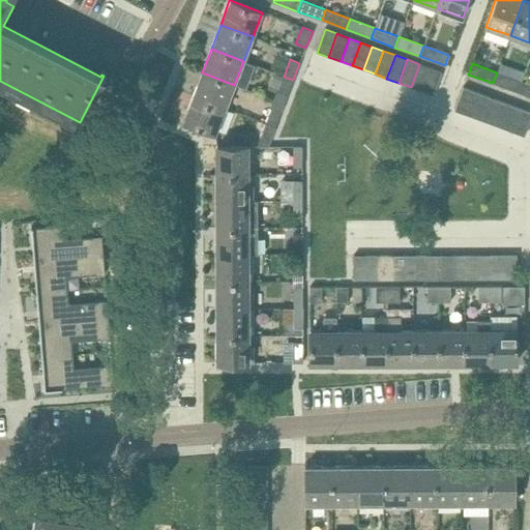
[(411,87),(422,91),(431,68),(419,64),(411,87)]
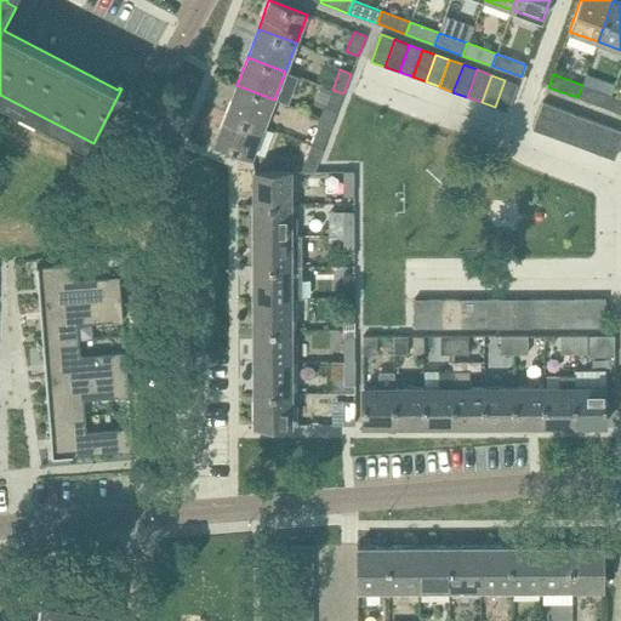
[(495,107),(508,112),(518,85),(505,80),(495,107)]
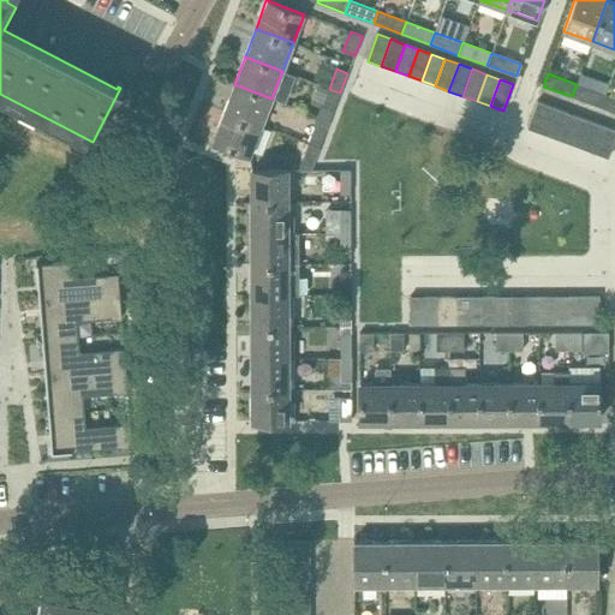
[(234,84),(224,112),(261,126),(272,99),(234,84)]
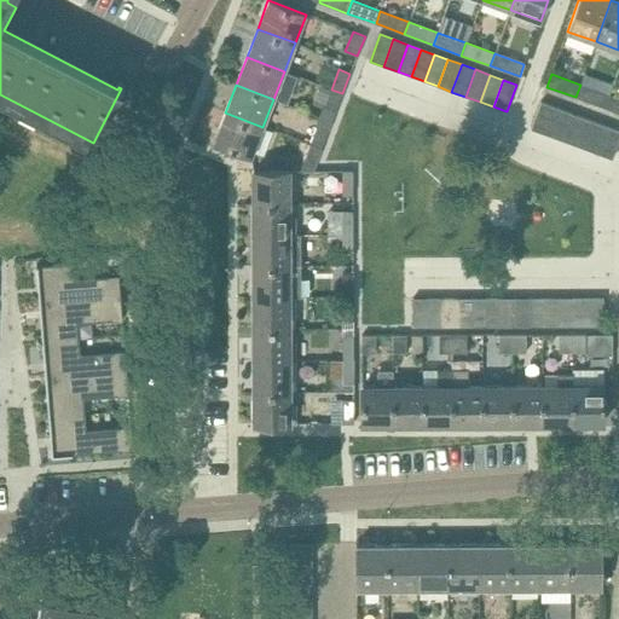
[(576,97),(605,108),(609,96),(580,85),(576,97)]
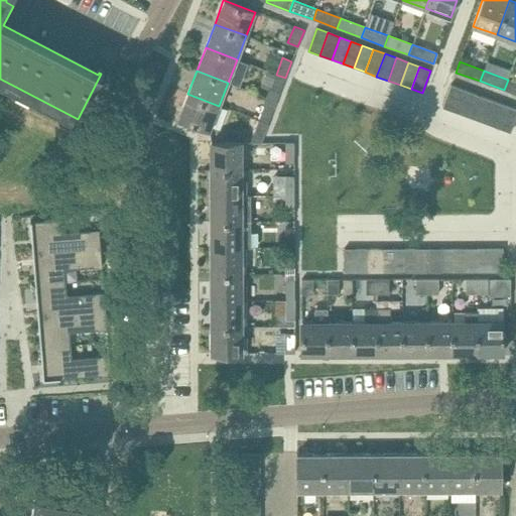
[(285,78),(276,75),(270,90),(279,94),(285,78)]
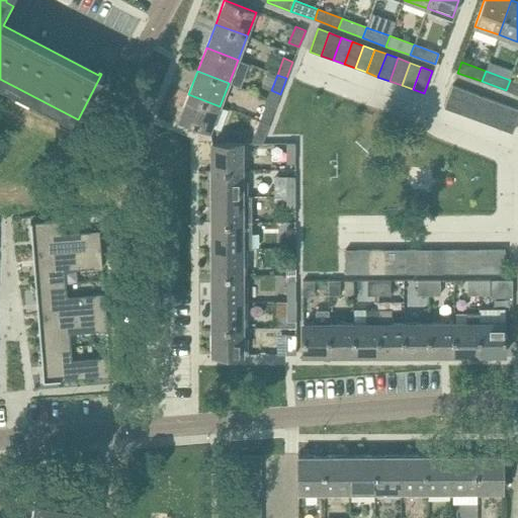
[(506,90),(517,94),(517,82),(510,80),(506,90)]
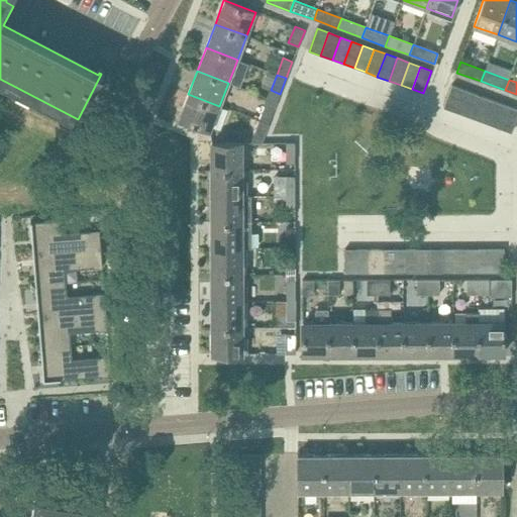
[(443,108),(454,112),(462,90),(451,85),(443,108)]
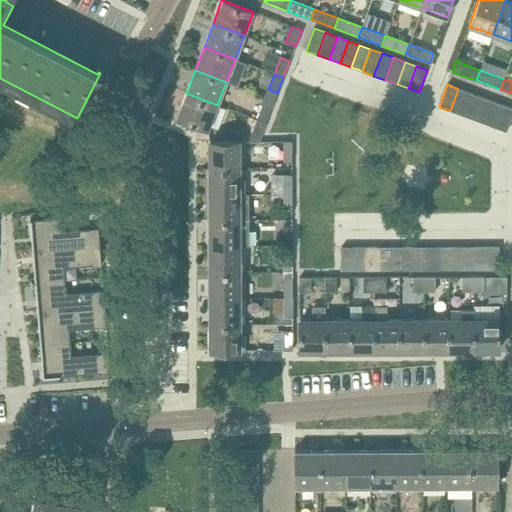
[(450,111),(461,115),(469,93),(458,89),(450,111)]
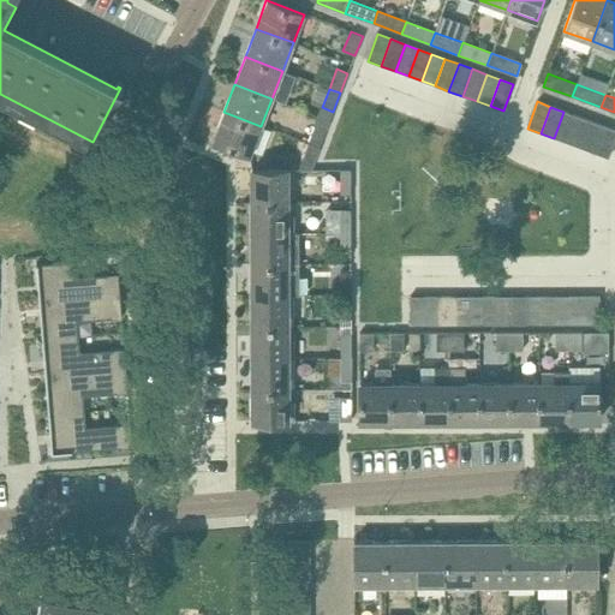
[(261,126),(224,112),(213,141),(250,155),(261,126)]
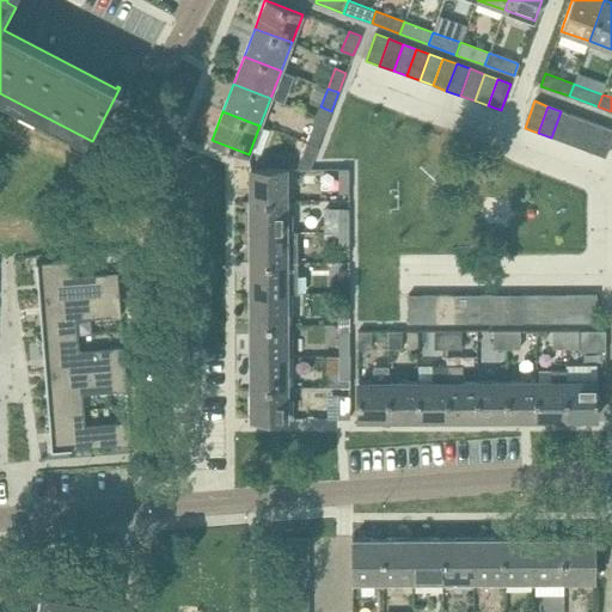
[(551,138),(565,144),(575,116),(561,111),(551,138)]
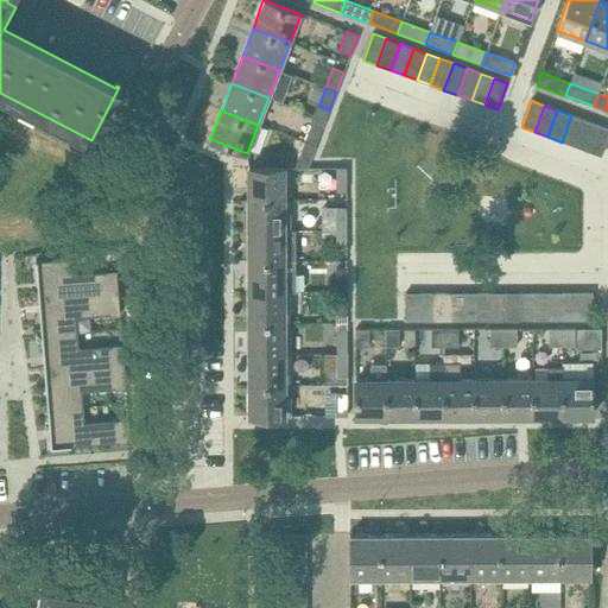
[(562,143),(575,147),(584,120),(571,115),(562,143)]
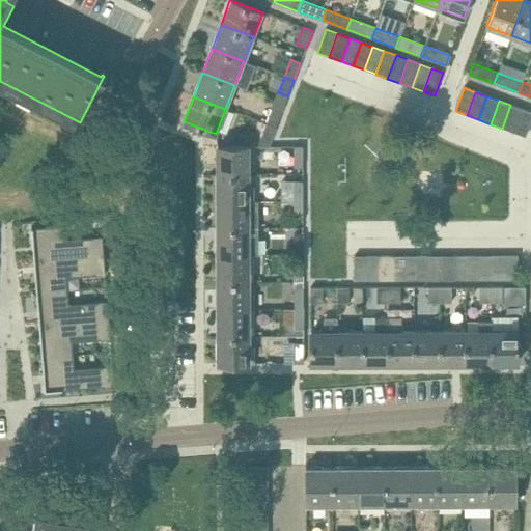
[(502,129),(513,133),(522,110),(510,105),(502,129)]
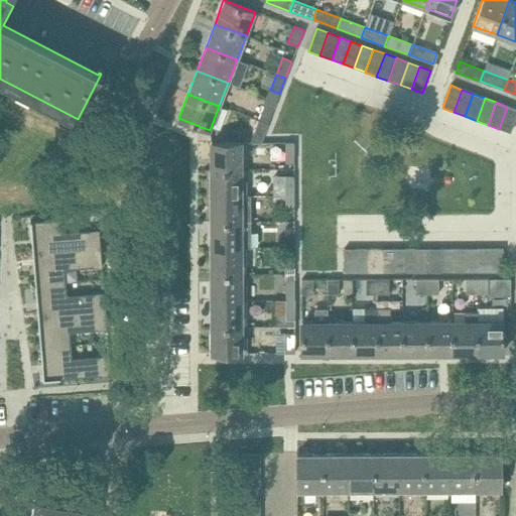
[(264,105),(258,121),(268,125),(274,108),(264,105)]
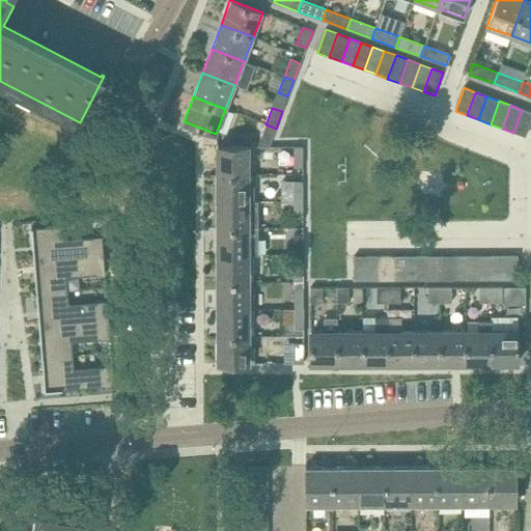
[(530,112),(522,110),(513,133),(525,137),(530,120),(530,112)]
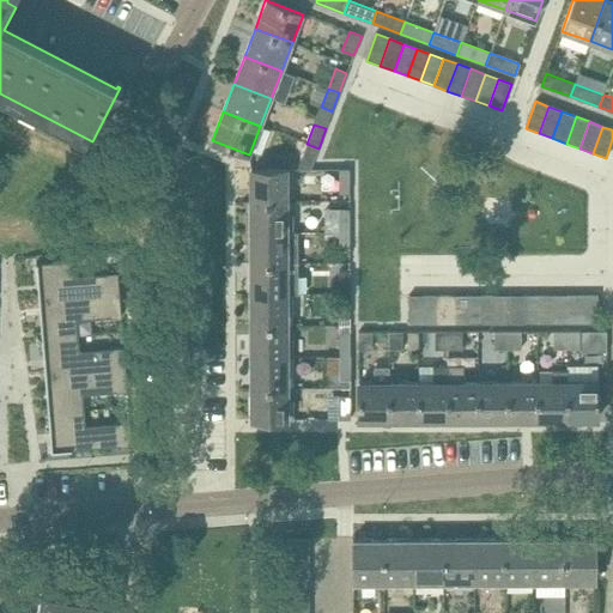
[(319,149),(307,144),(296,170),(310,169),(319,149)]
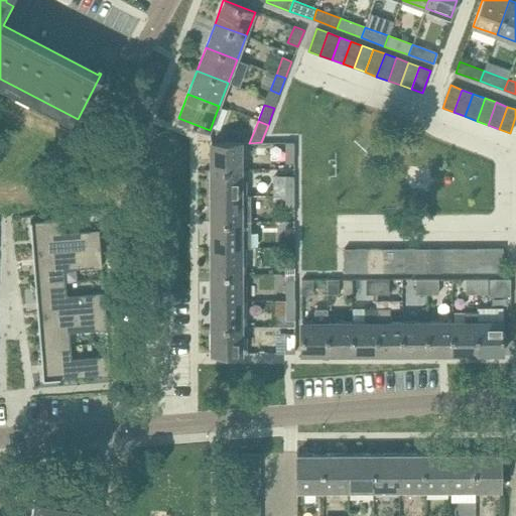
[(212,143),(212,170),(241,169),(241,159),(247,159),(246,142),(212,143)]
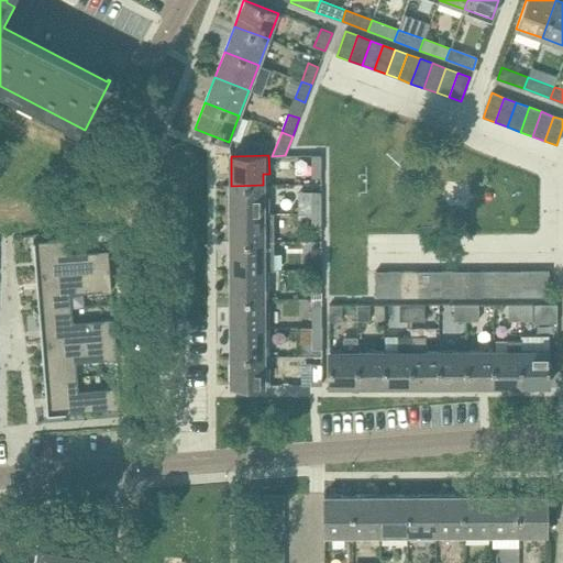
[(311,155),(311,177),(321,177),(321,155),(311,155)]
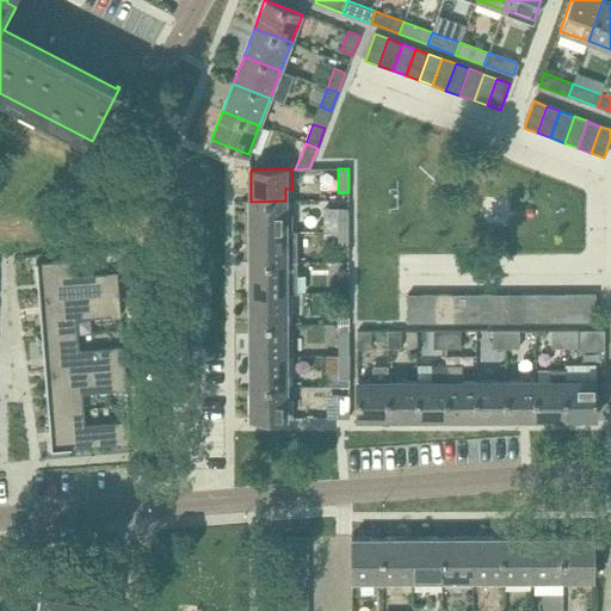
[(251,202),(251,232),(292,232),(292,213),(285,213),(285,201),(251,202)]
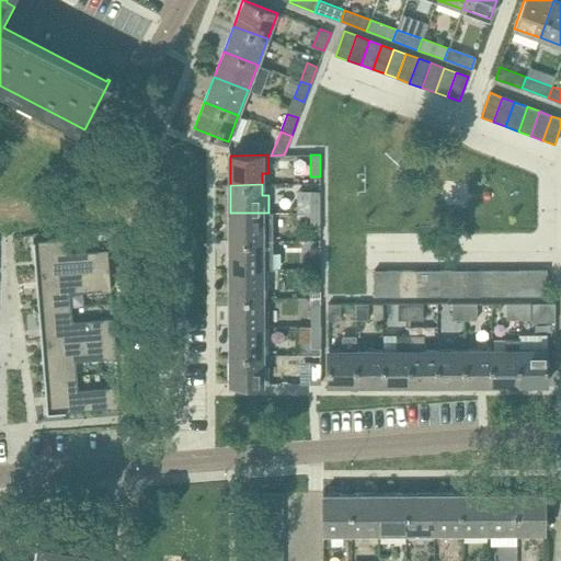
[(310,191),(310,213),(320,213),(320,191),(310,191)]
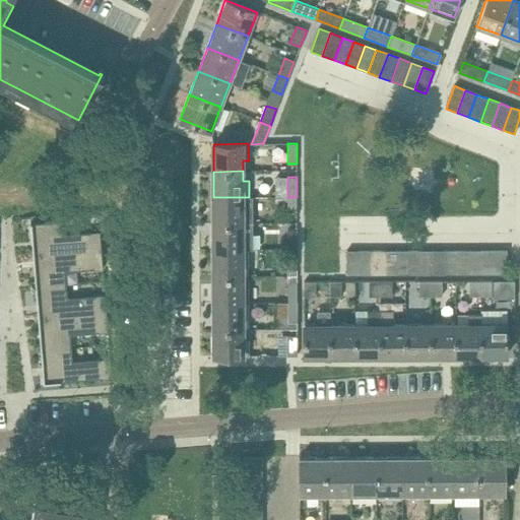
[(213,197),(213,223),(252,223),(251,197),(249,197),(213,197)]
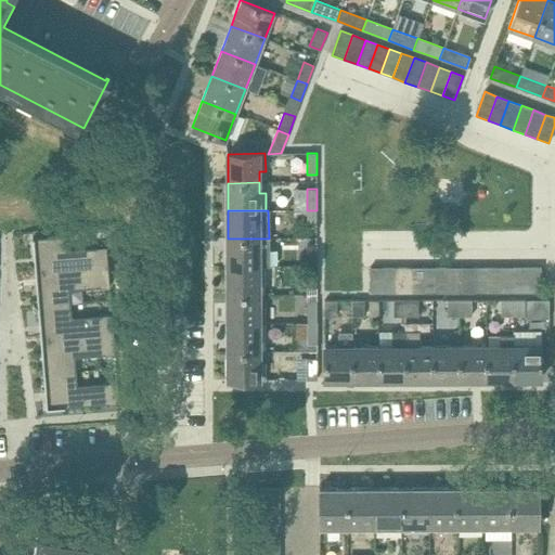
[(317,210),(307,210),(307,231),(318,231),(317,210)]
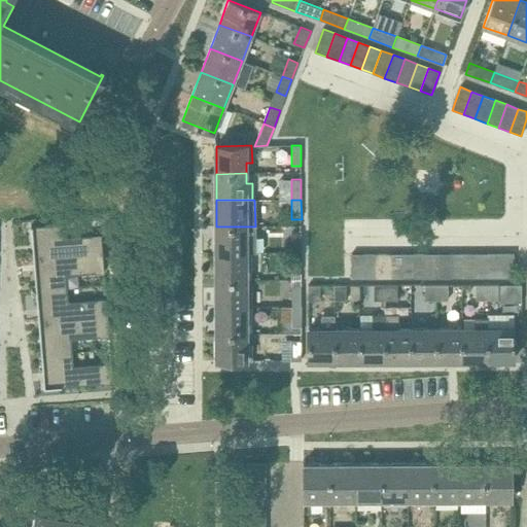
[(62,223),(31,226),(33,258),(103,253),(101,235),(63,238),(62,223)]
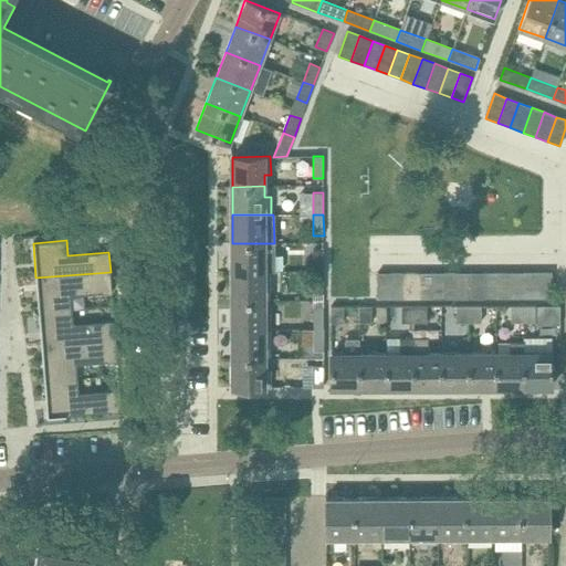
[(232,243),(232,272),(271,272),(274,272),(274,243),(232,243)]
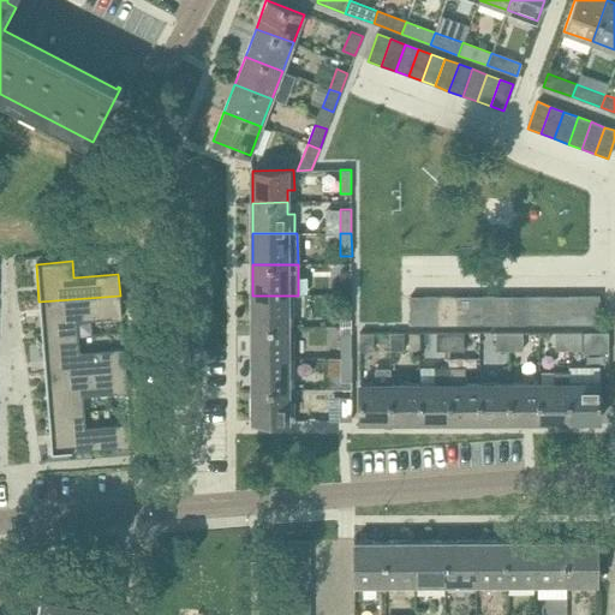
[(340,272),(340,294),(351,294),(351,272),(340,272)]
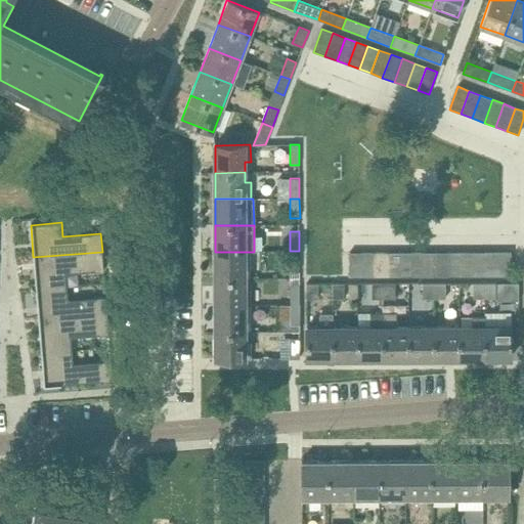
[(290,251),(290,278),(299,278),(299,251),(290,251)]
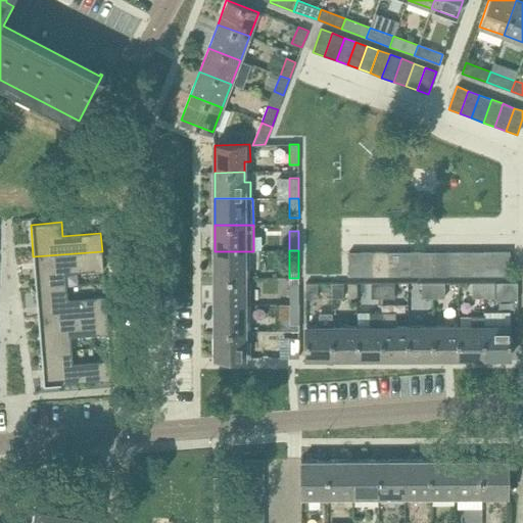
[(485,250),(473,251),(473,276),(485,276),(485,250)]
